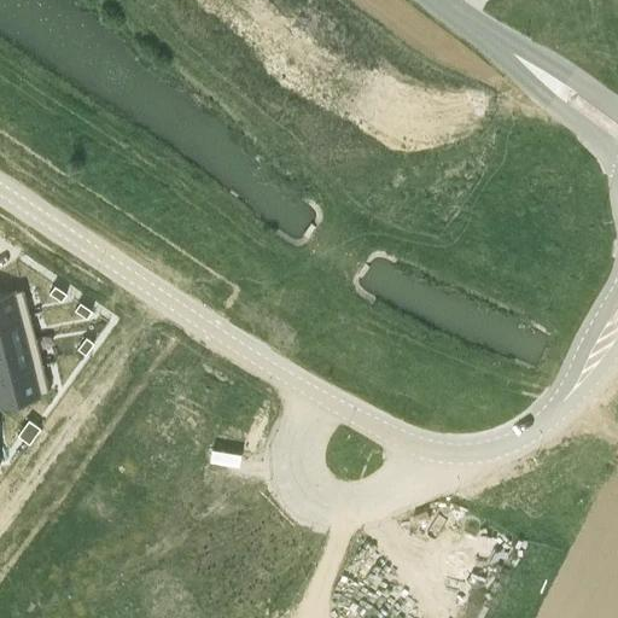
[(56,285),(51,292),(62,301),(68,292),(56,285)]
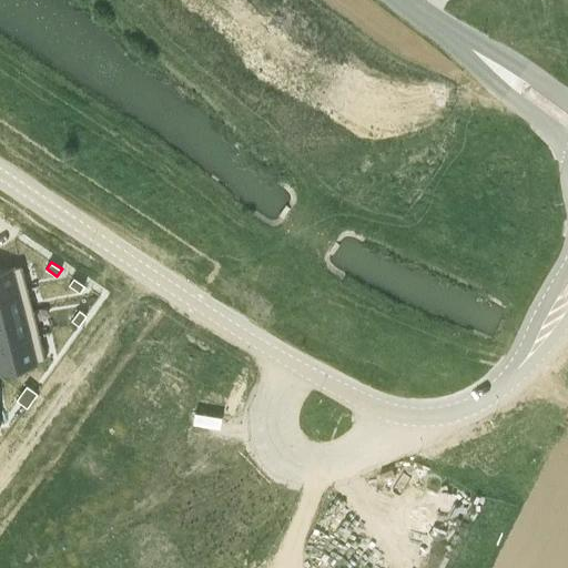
[(22,266),(0,272),(0,296),(28,290),(22,266)]
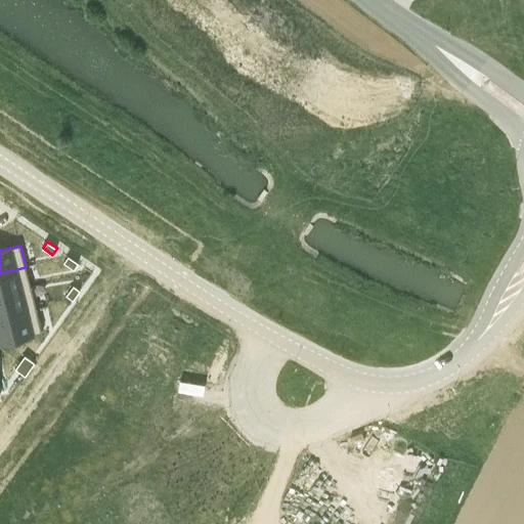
[(69,256),(64,263),(75,269),(79,263),(69,256)]
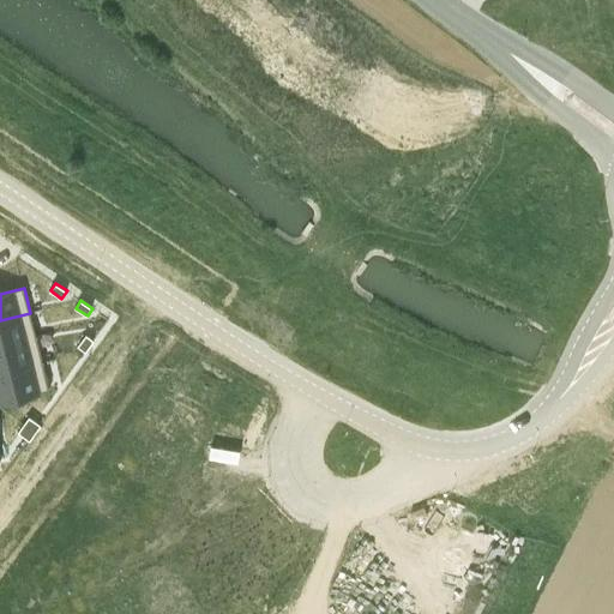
[(30,313),(0,320),(0,347),(37,338),(30,313)]
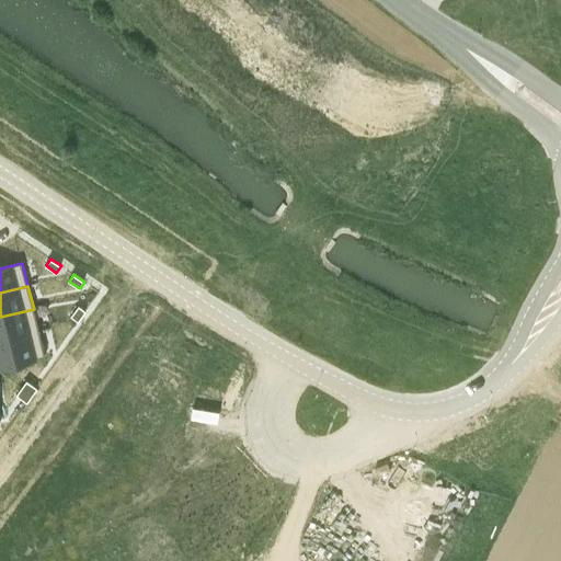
[(79,306),(71,317),(78,321),(86,311),(79,306)]
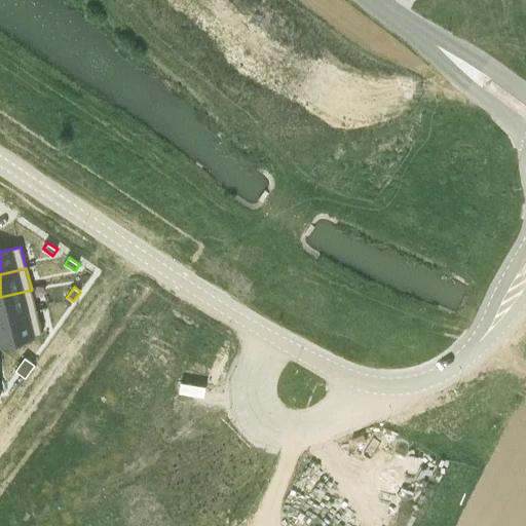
[(32,290),(0,297),(0,320),(37,311),(32,290)]
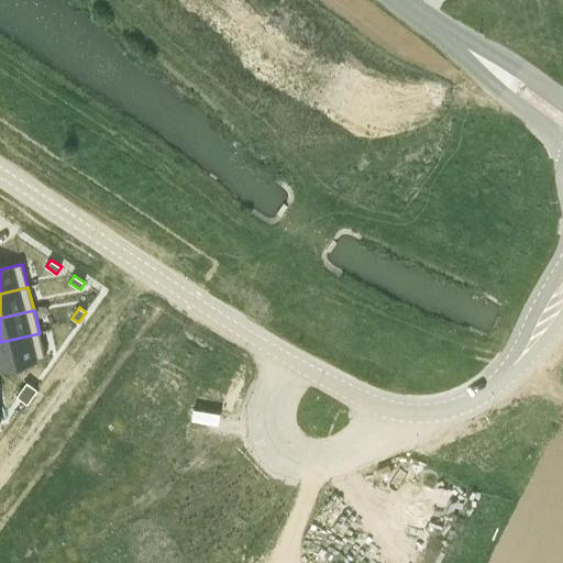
[(53,311),(47,318),(66,332),(72,326),(53,311)]
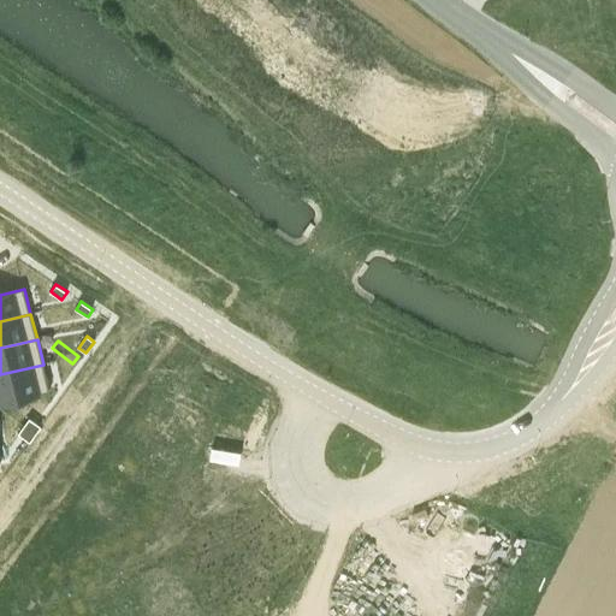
[(43,365),(0,374),(0,402),(49,390),(43,365)]
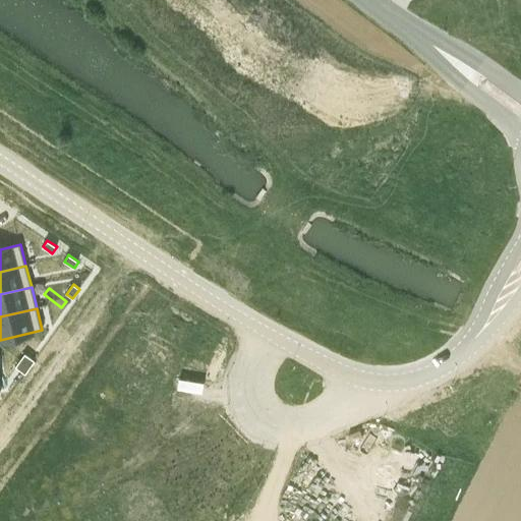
[(24,353),(20,359),(30,366),(35,360),(24,353)]
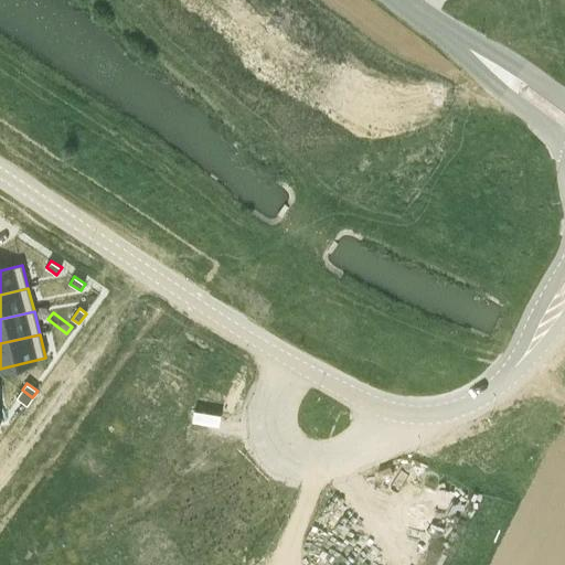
[(22,390),(17,397),(28,405),(32,397),(22,390)]
